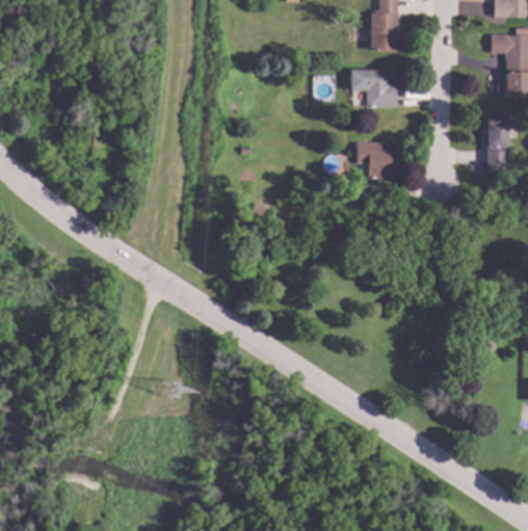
[(397,0),(397,51),(371,51),(372,14),(375,14),(375,10),(380,10),(380,0),(397,0)]
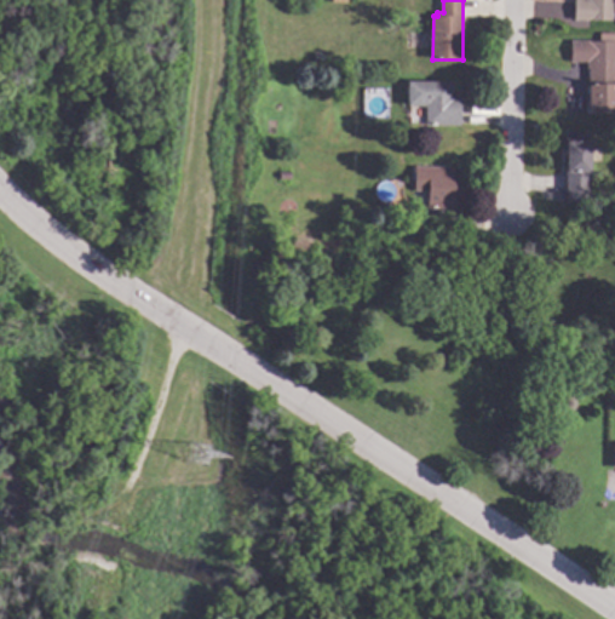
[(614,21),(576,21),(576,0),(614,0),(614,21)]
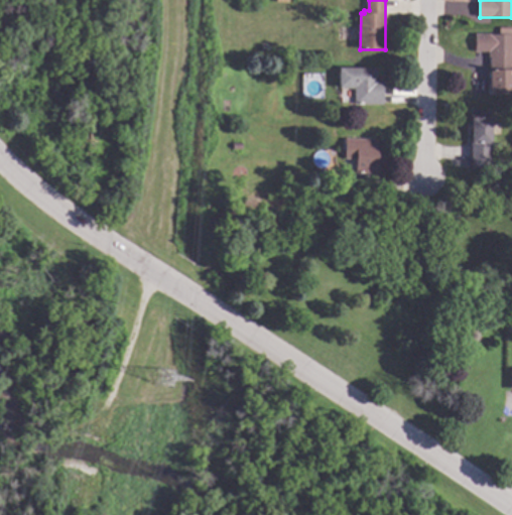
[(511,93),(491,93),(491,52),(477,51),(478,34),(502,34),(502,29),(511,29),(511,93)]
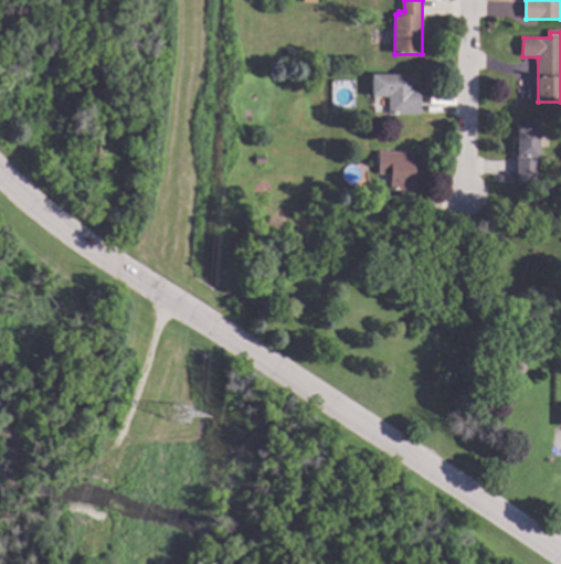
[(415,89),(422,89),(422,115),(390,115),(390,97),(373,97),(373,75),(415,75),(415,89)]
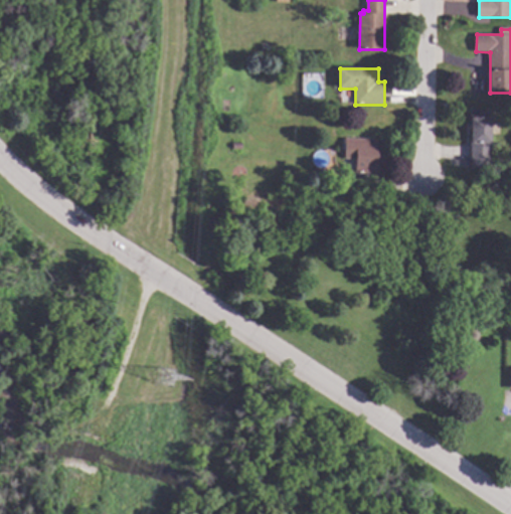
[(492,169),(472,169),(473,111),(493,111),(492,169)]
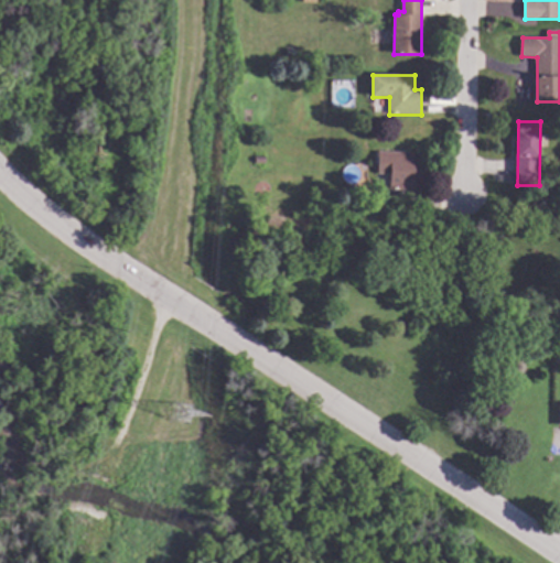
[(415,170),(420,170),(419,190),(390,190),(390,174),(379,174),(379,152),(415,152),(415,170)]
